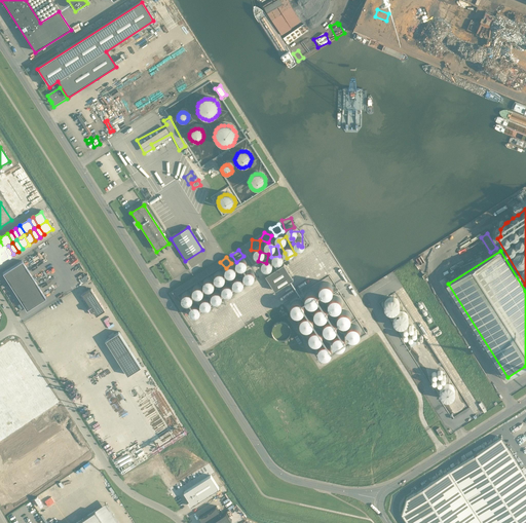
[(2,275),(26,312),(45,300),(22,263),(2,275)]
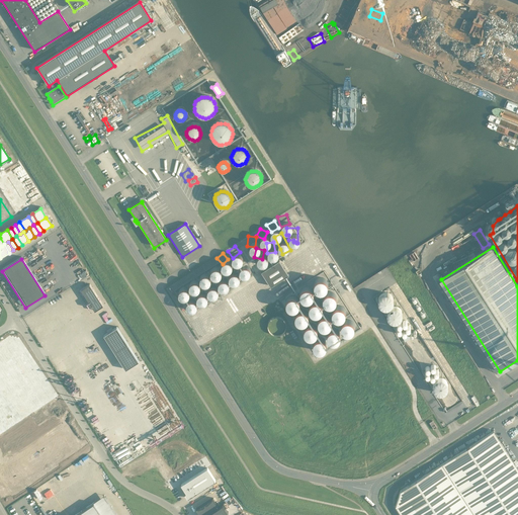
[(211,260),(206,266),(213,271),(218,264),(211,260)]
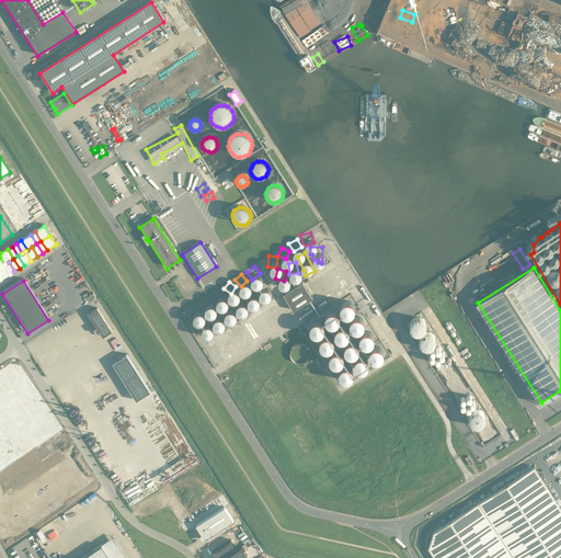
[(293,312),(312,299),(302,284),(283,296),(293,312)]
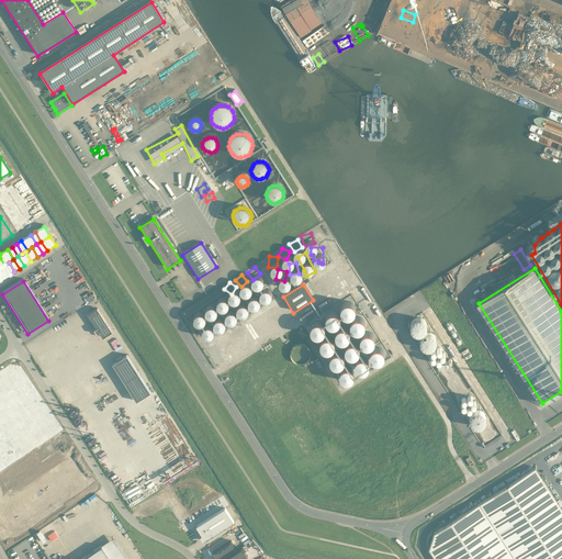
[(216,290),(213,299),(221,302),(224,293),(216,290)]
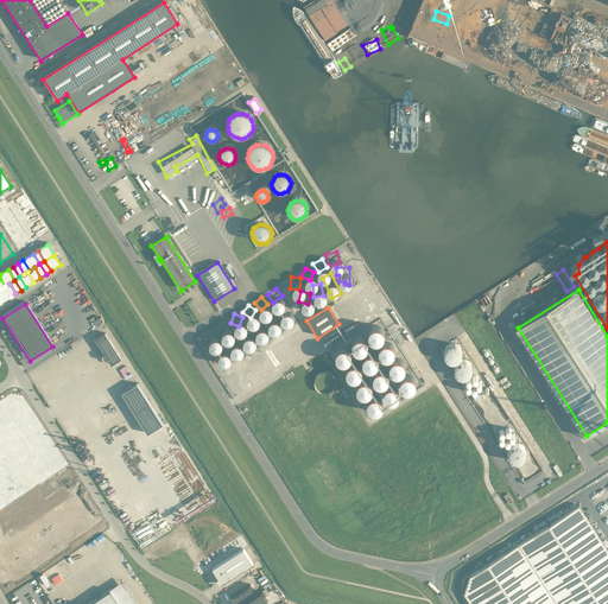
[(367,313),(362,326),(377,331),(381,318),(367,313)]
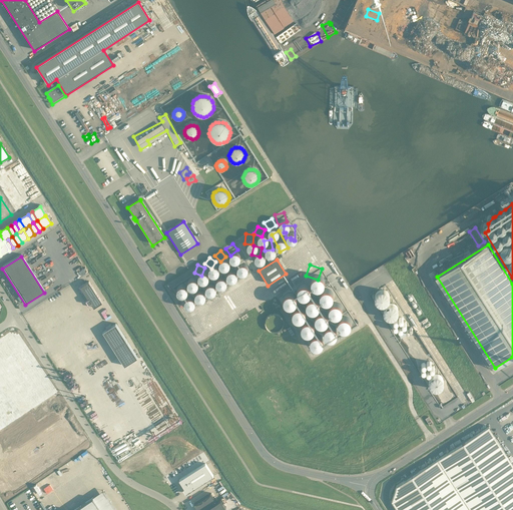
[(193,281),(194,274),(185,273),(184,280),(193,281)]
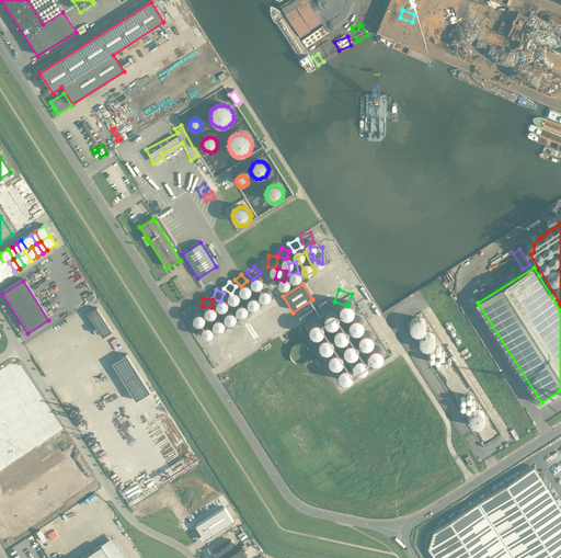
[(323,316),(334,310),(330,299),(319,305),(323,316)]
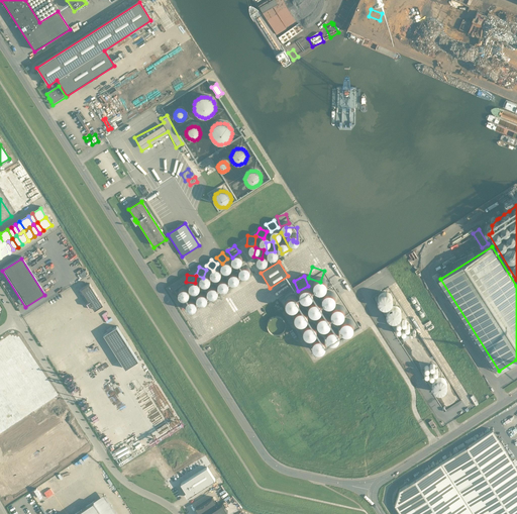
[(181,291),(186,285),(179,279),(174,285),(181,291)]
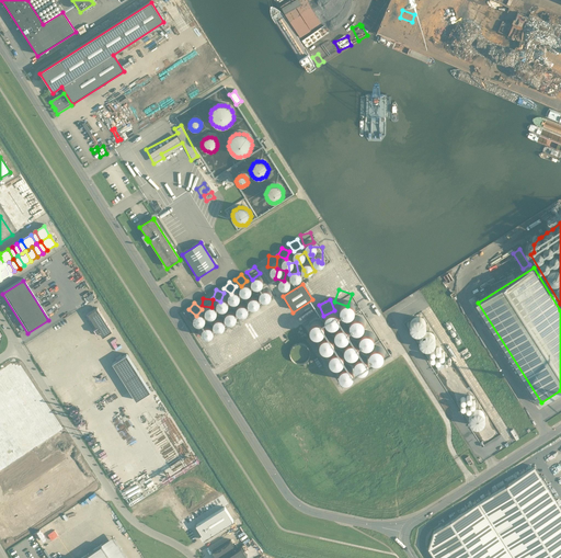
[(437,368),(448,363),(436,340),(435,341),(433,338),(414,303),(402,309),(408,320),(403,321),(411,336),(414,333),(431,364),(434,363),(437,368)]
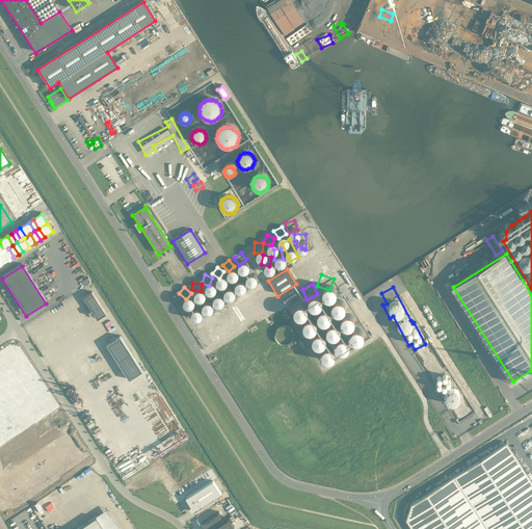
[(211,289),(211,299),(219,299),(219,289),(211,289)]
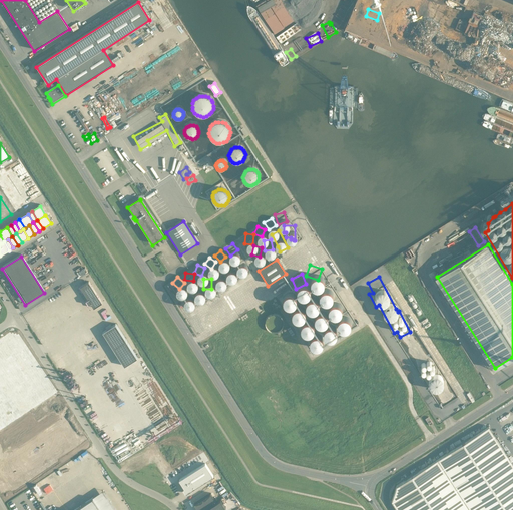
[(82,286),(79,289),(82,293),(88,301),(86,303),(88,306),(88,307),(91,305),(94,310),(102,305),(88,284),(83,287),(82,286)]
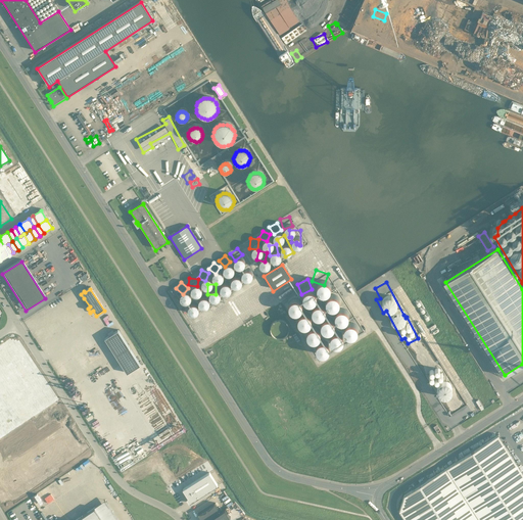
[(283,292),(288,306),(298,302),(293,289),(283,292)]
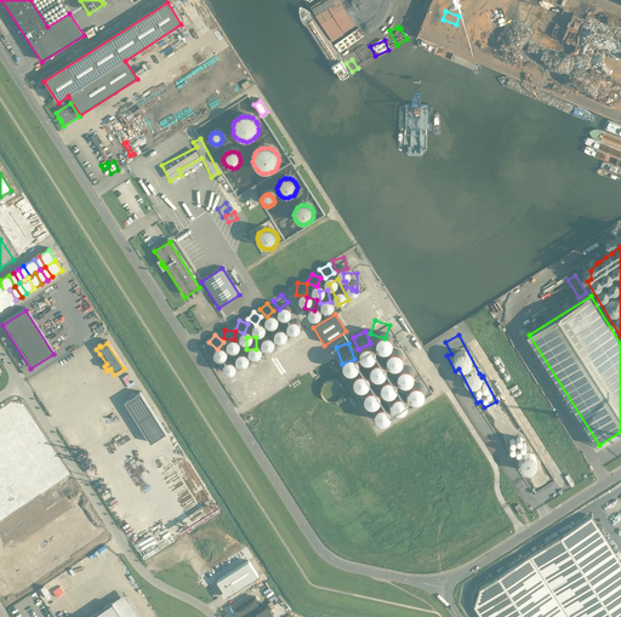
[(232,356),(244,359),(244,354),(243,354),(244,347),(234,344),(232,356)]
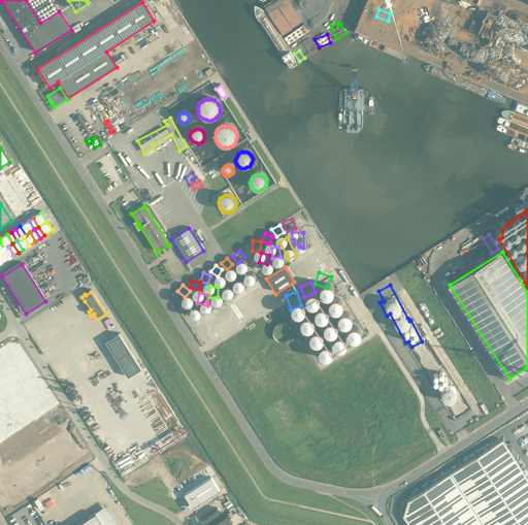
[(437,338),(442,335),(437,327),(432,330),(437,338)]
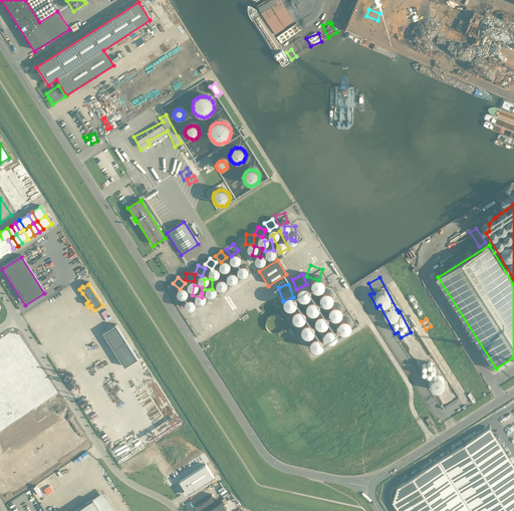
[(115,326),(102,334),(113,351),(126,343),(115,326)]
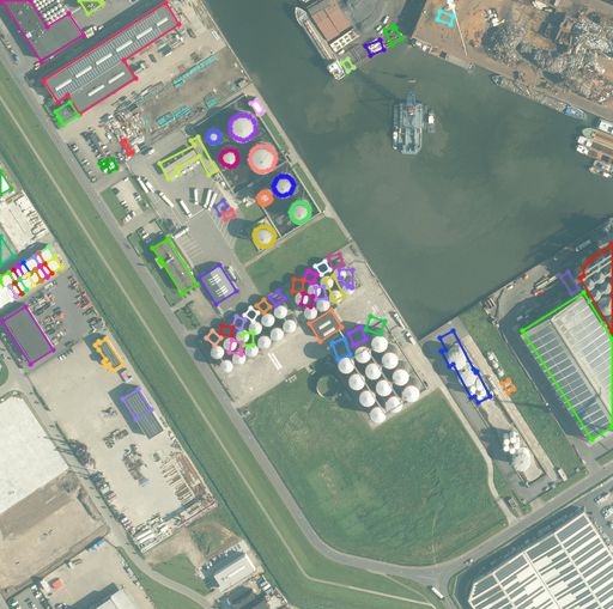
[(534,458),(535,458),(529,445),(529,446),(522,433),(513,433),(509,436),(509,438),(509,450),(504,452),(510,464),(510,463),(515,473),(517,472),(517,468),(521,468),(521,472),(530,467),(528,467),(534,464),(534,458)]
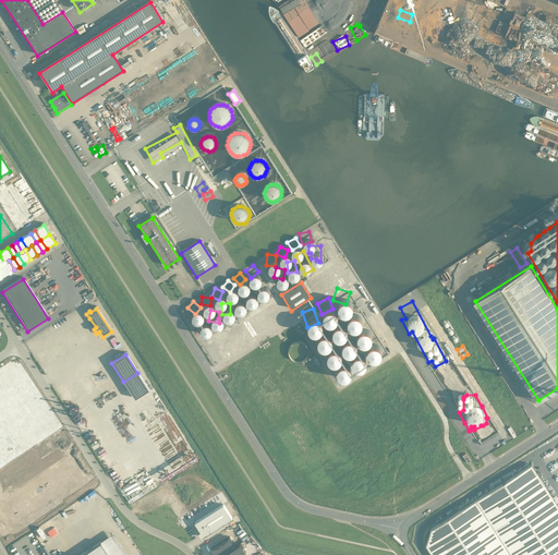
[(513,441),(517,438),(510,429),(507,431),(513,441)]
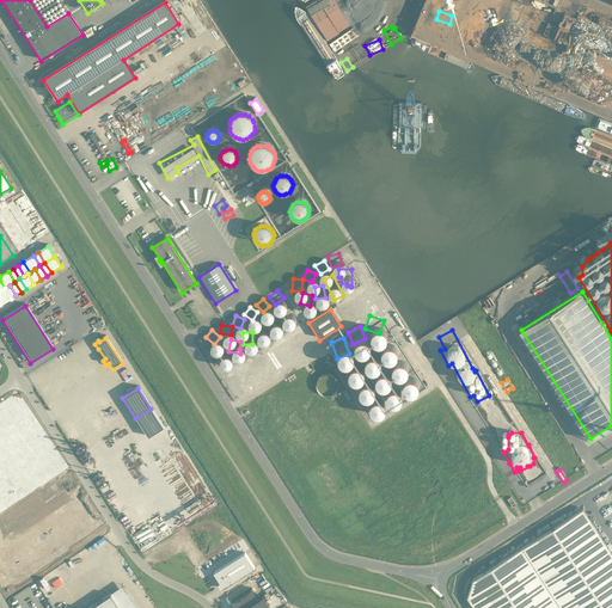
[(20,557),(11,542),(0,548),(0,557),(16,582),(31,572),(23,560),(30,556),(38,567),(93,533),(74,502),(18,538),(28,552),(20,557)]
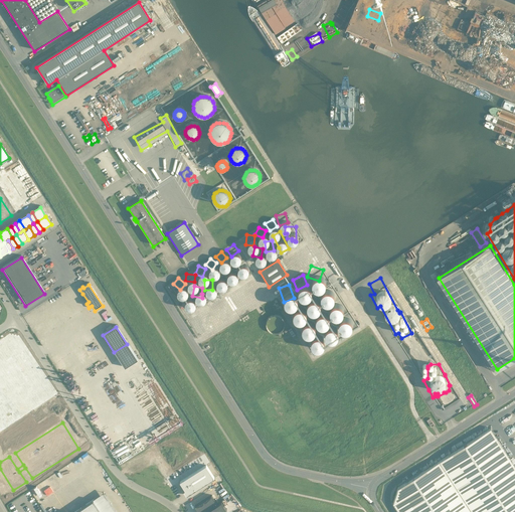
[(514,511),(514,467),(491,430),(397,490),(392,505),(397,511),(514,511)]
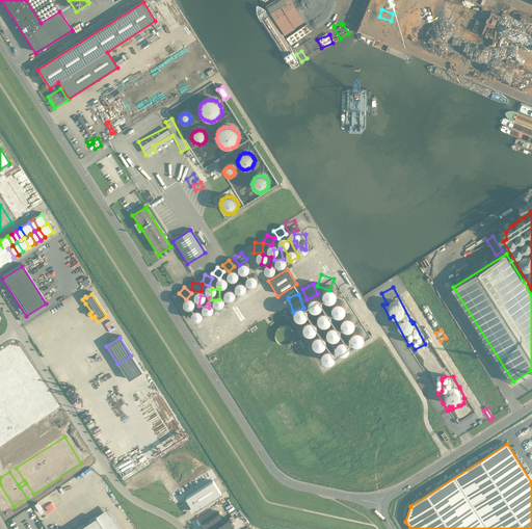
[(192,445),(185,449),(198,471),(206,466),(192,445)]
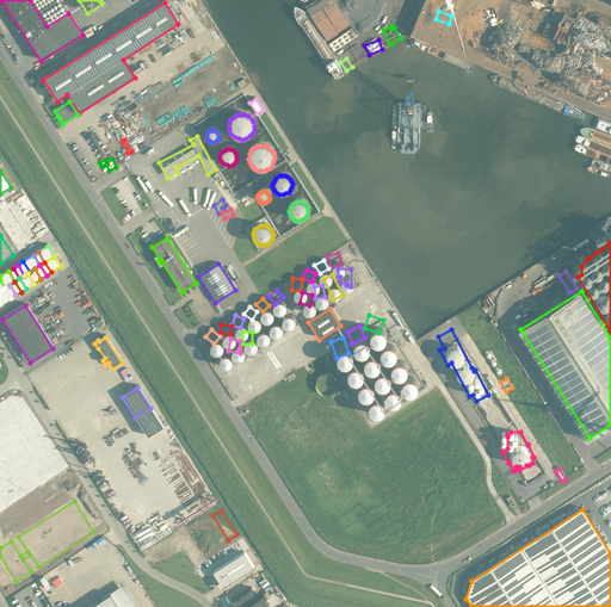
[(213,515),(204,521),(211,533),(220,545),(228,540),(213,515)]
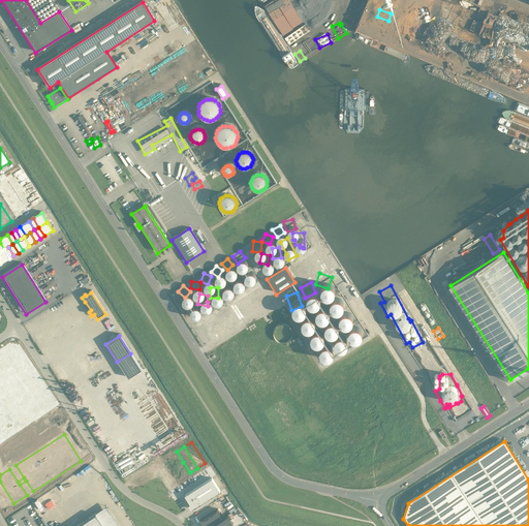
[(177,452),(161,461),(168,471),(183,462),(177,452)]
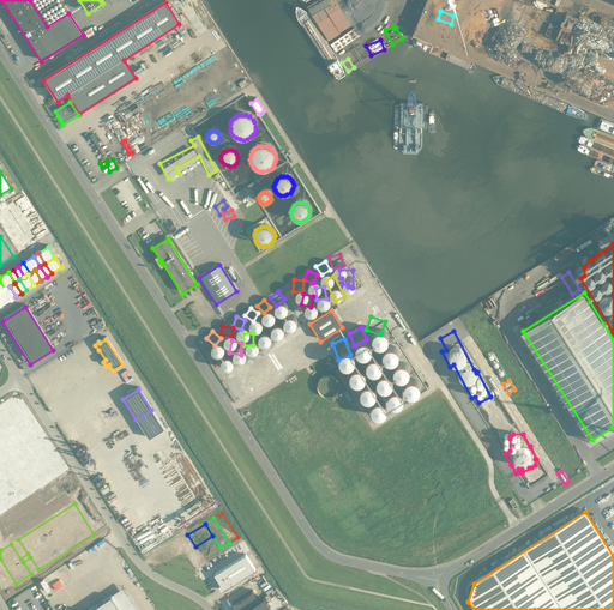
[(212,536),(196,547),(203,560),(221,548),(212,536)]
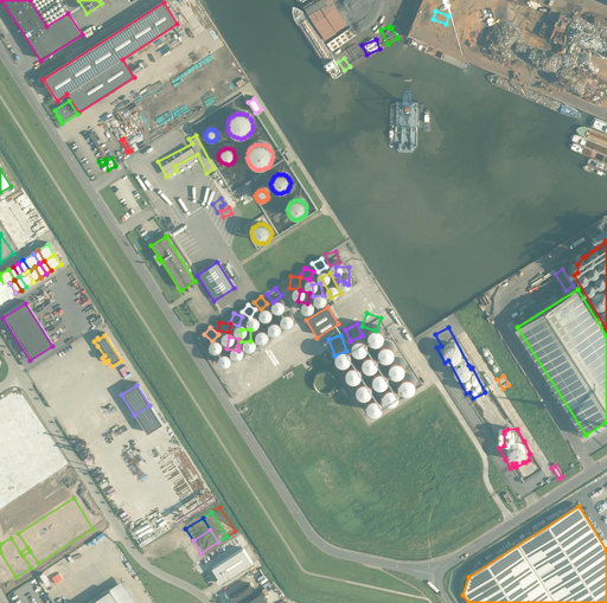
[(243,550),(212,570),(222,585),(253,565),(243,550)]
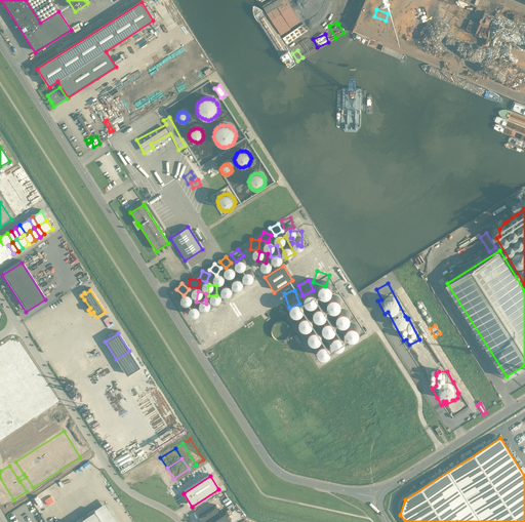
[(215,507),(198,518),(201,521),(210,521),(221,515),(215,507)]
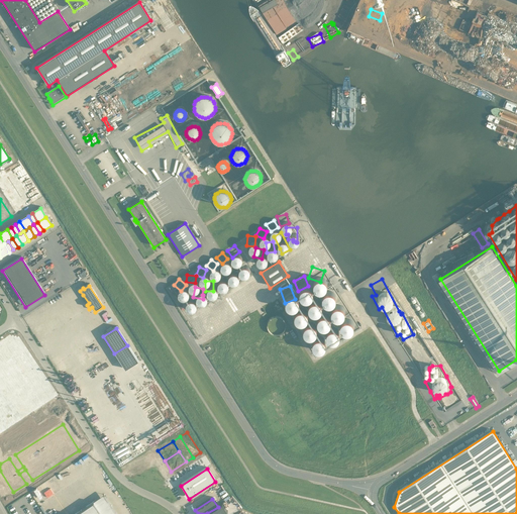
[(100,513),(94,504),(79,513),(100,513)]
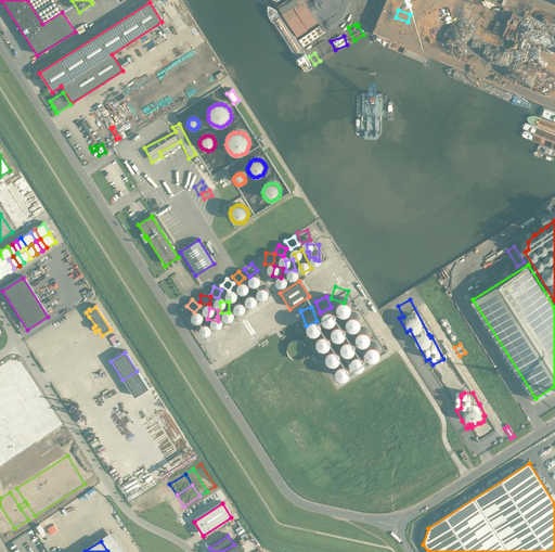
[(234,544),(222,551),(244,551),(239,542),(234,544)]
